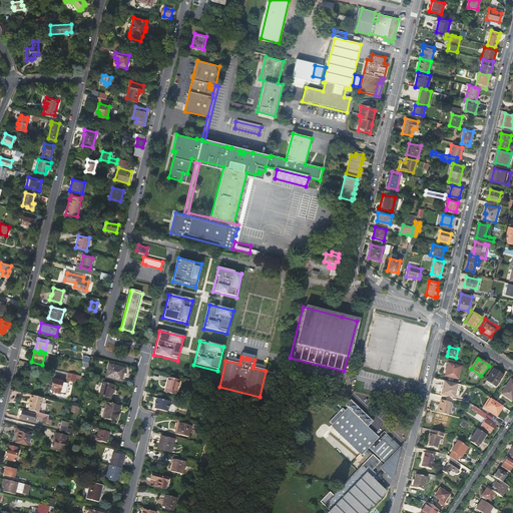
[(449,362),(448,364),(446,373),(446,375),(459,378),(462,366),(449,362)]
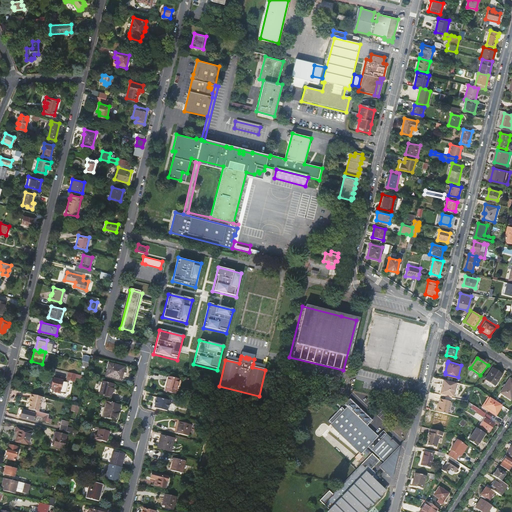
[(123,366),(109,363),(107,375),(122,379),(123,374),(121,373),(123,366)]
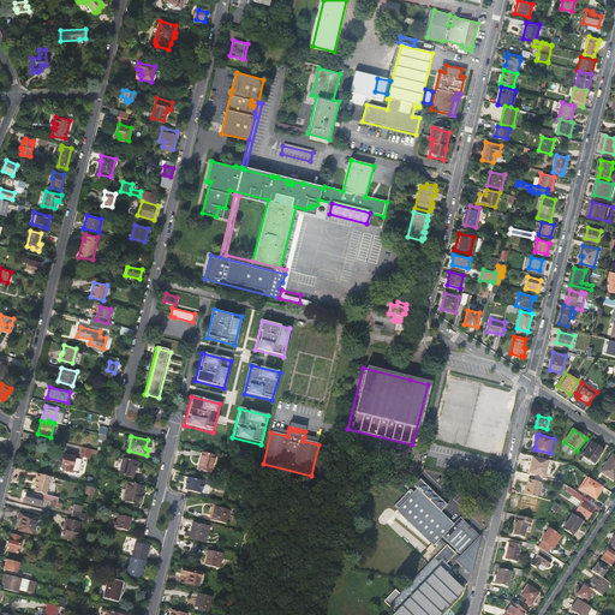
[(584,455),(593,463),(602,448),(592,442),(584,455)]
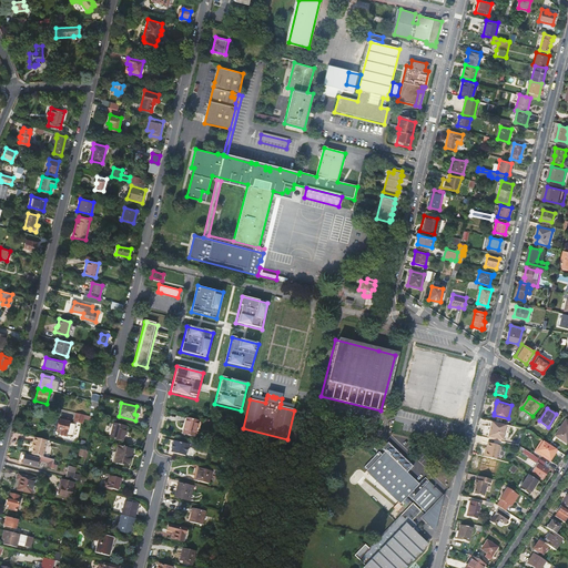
[(94,422),(95,418),(85,415),(75,413),(73,422),(83,424),(84,419),(94,422)]
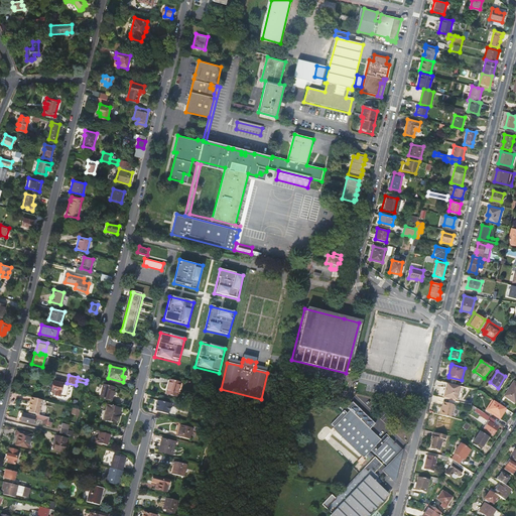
[(505,395),(514,401),(515,397),(515,382),(514,381),(505,395)]
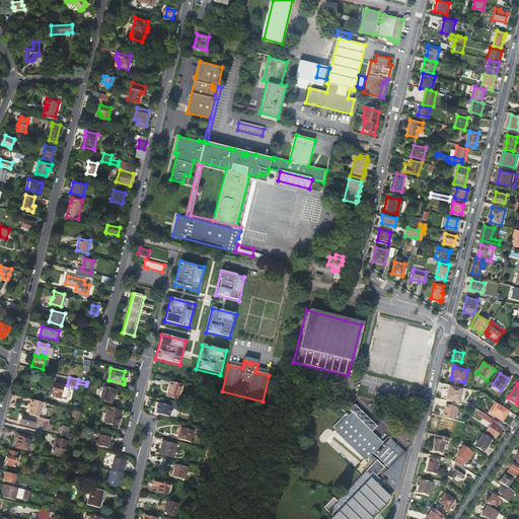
[(64,387),(64,386),(55,384),(53,393),(56,394),(55,397),(61,398),(67,399),(69,388),(68,388),(64,387)]
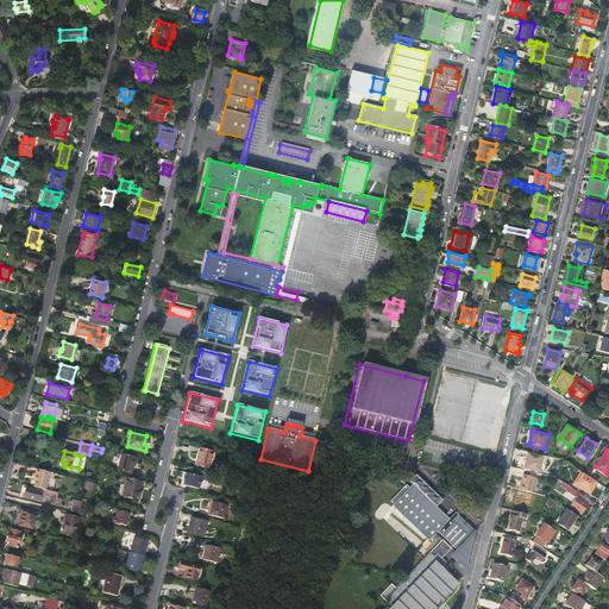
[(538,470),(538,469),(539,468),(540,465),(539,464),(541,454),(527,451),(523,466),(538,470)]
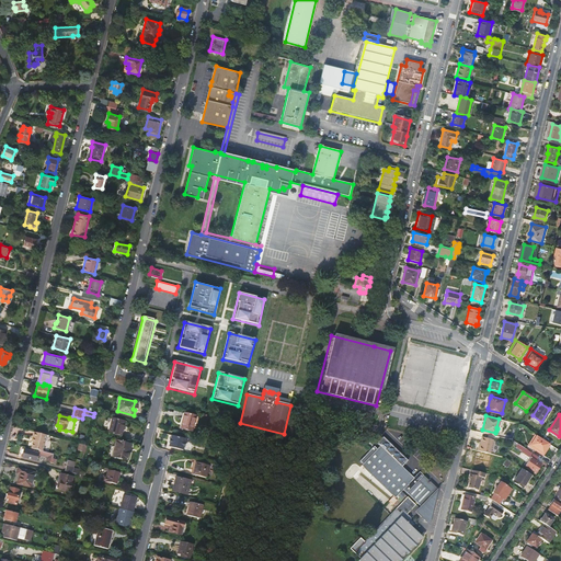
[(125,420),(114,418),(111,431),(123,433),(124,428),(125,420)]
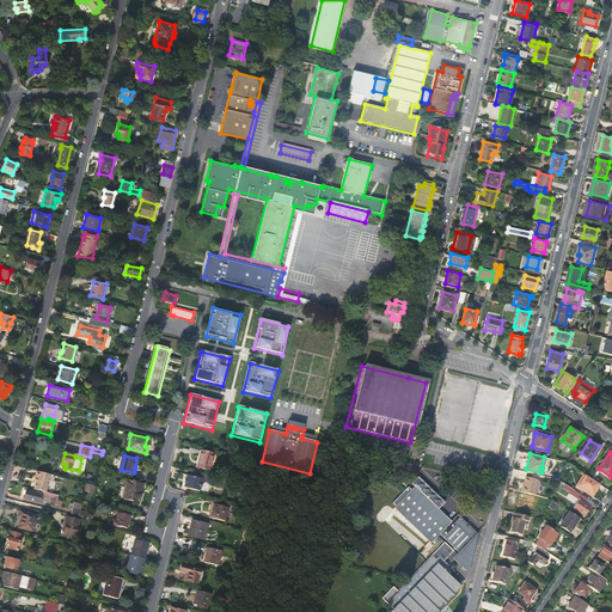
[(208,470),(210,458),(200,456),(196,467),(208,470)]
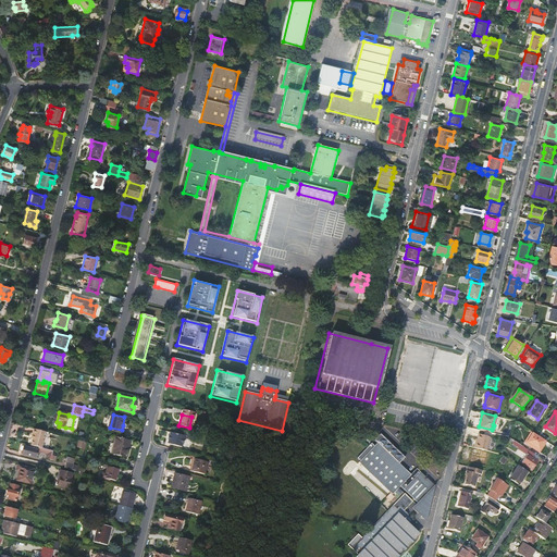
[(50,432),(46,431),(33,429),(32,436),(33,436),(31,445),(34,446),(35,446),(46,449),(50,432)]
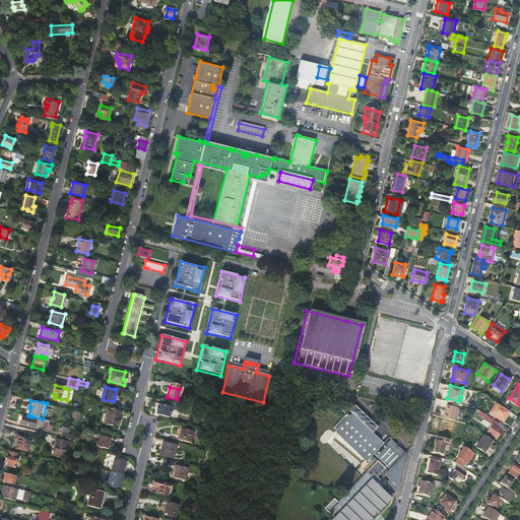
[(159,402),(157,412),(171,416),(171,412),(172,412),(173,412),(174,410),(173,408),(172,408),(173,405),(165,403),(159,402)]
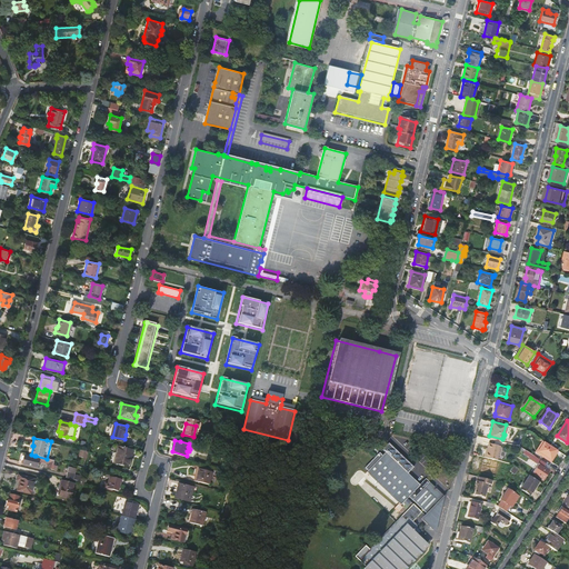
[(546,442),(543,440),(540,445),(541,446),(539,451),(537,450),(533,455),(533,456),(541,460),(545,455),(552,460),(558,450),(556,449),(546,442)]
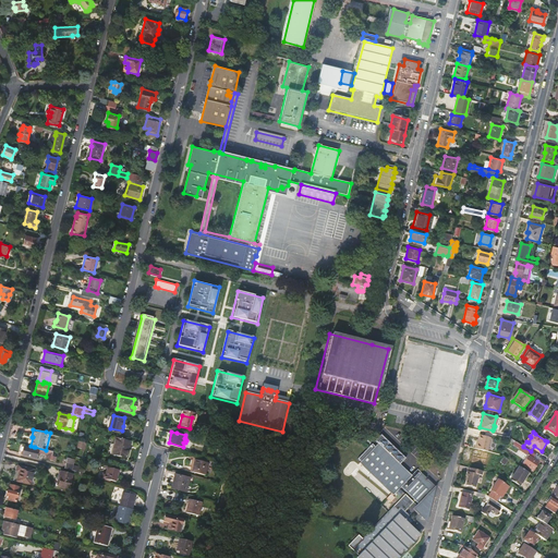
[(361,460),(359,462),(360,463),(364,466),(390,493),(391,494),(399,486),(416,504),(427,514),(431,497),(433,489),(432,488),(433,486),(425,478),(424,480),(423,478),(424,477),(415,470),(410,475),(398,464),(404,458),(379,434),(374,440),(377,444),(374,446),(371,444),(358,457),(361,460)]
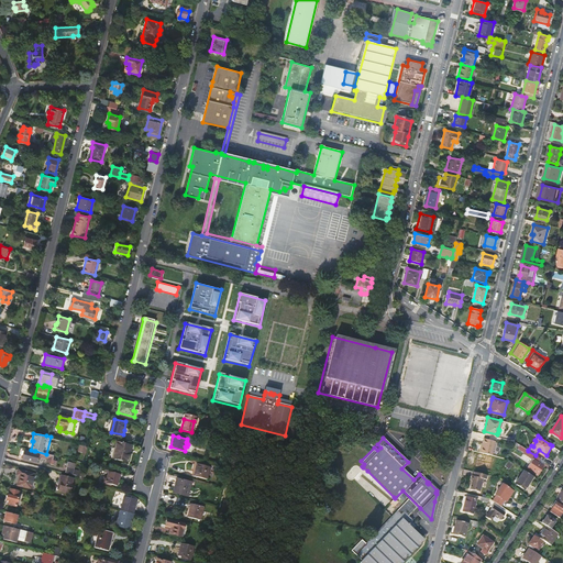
[(484,444),(482,453),(493,455),(496,441),(484,438),(483,444),(484,444)]
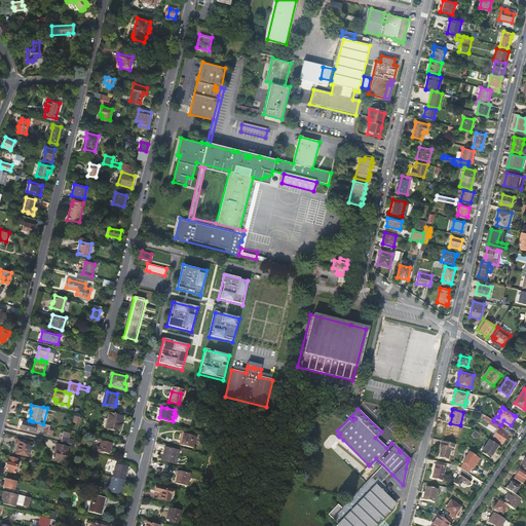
[(119,429),(121,423),(119,422),(121,415),(110,412),(106,426),(119,429)]
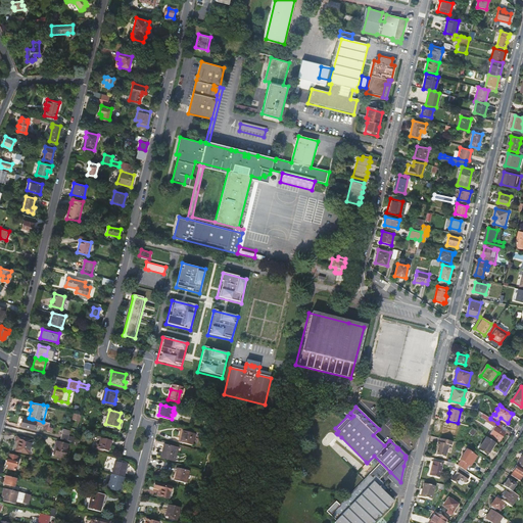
[(79,422),(81,414),(74,413),(72,420),(79,422)]
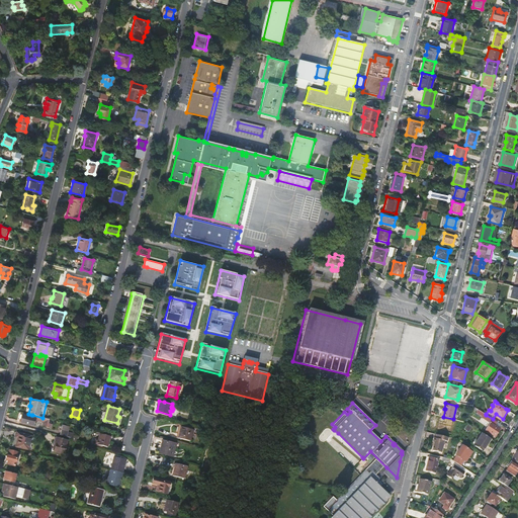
[(23,415),(22,420),(21,422),(33,425),(34,422),(37,423),(37,421),(45,422),(44,425),(48,426),(50,420),(42,418),(32,415),(32,417),(23,415)]
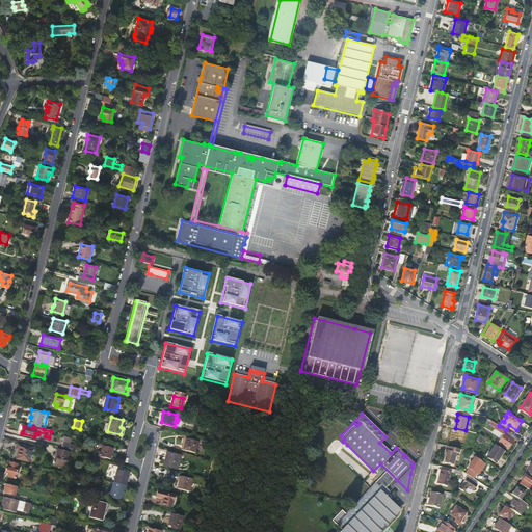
[(508,448),(513,440),(509,437),(511,433),(506,430),(499,426),(497,430),(503,434),(498,442),(508,448)]
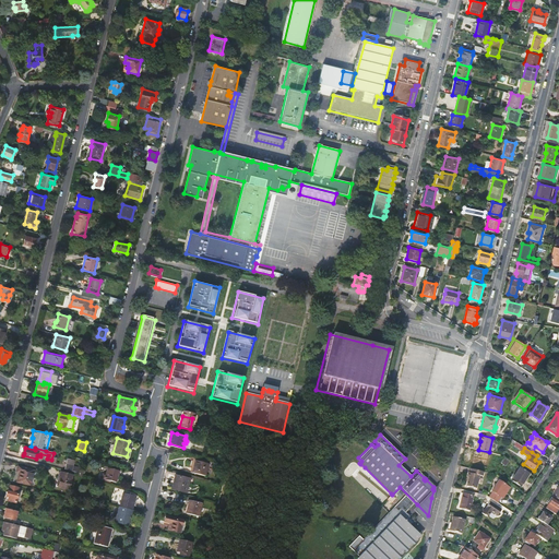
[(194,471),(207,474),(210,461),(197,458),(194,471)]
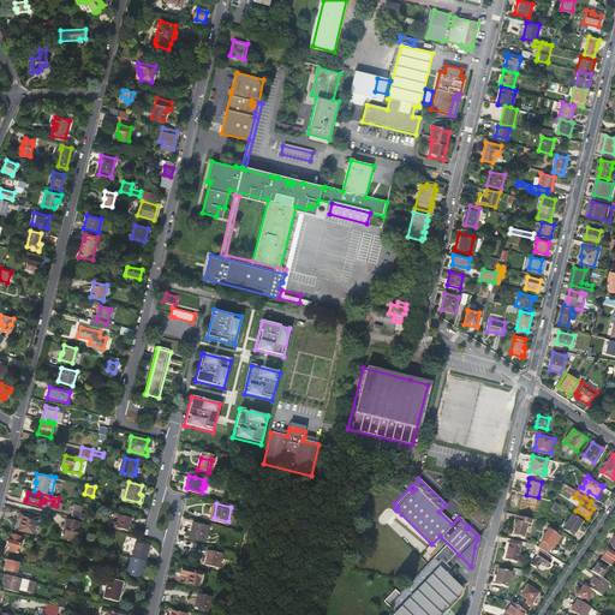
[(75,505),(71,517),(79,518),(82,506),(75,505)]
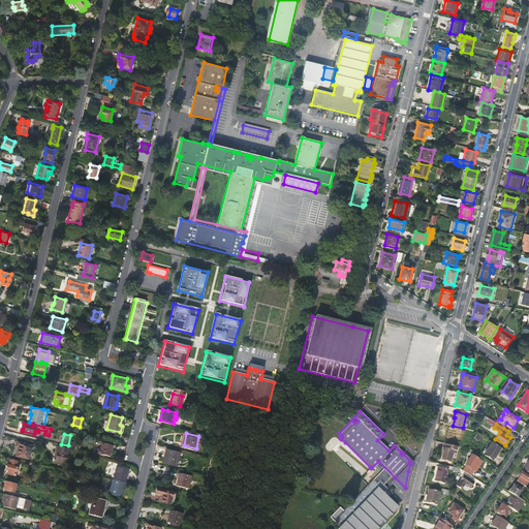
[(16,456),(31,460),(33,455),(30,454),(32,445),(17,441),(14,446),(18,447),(16,456)]
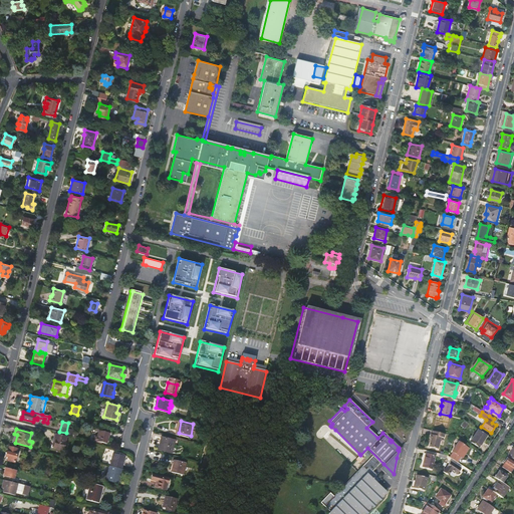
[(471,441),(479,447),(487,435),(478,429),(471,441)]
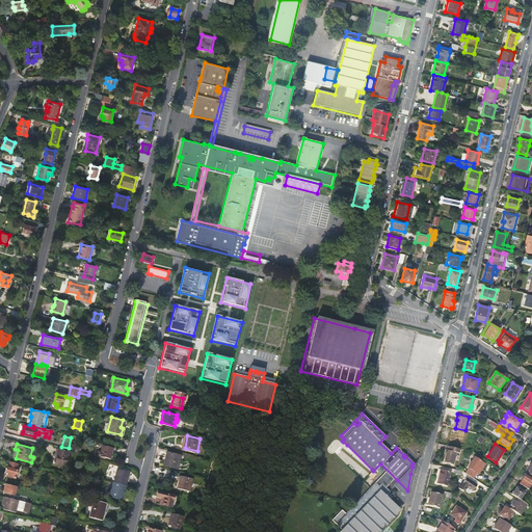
[(102,455),(112,458),(114,447),(105,445),(102,455)]
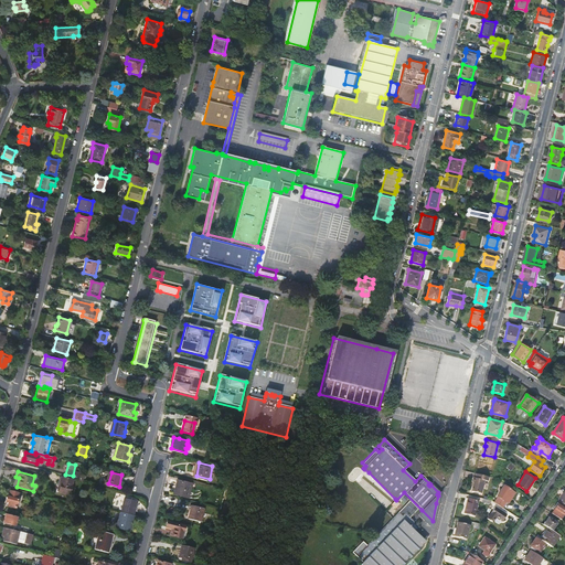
[(490,477),(476,473),(476,477),(473,477),(472,481),(473,482),(471,490),(482,493),(486,480),(489,481),(490,477)]
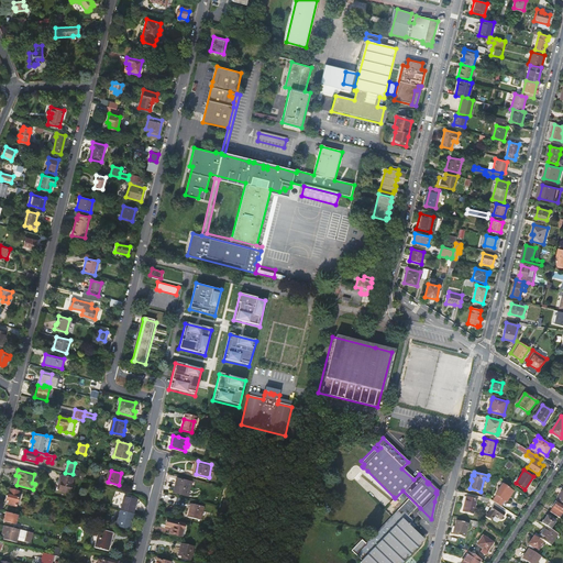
[(58,490),(69,493),(74,478),(61,475),(61,479),(62,481),(58,490)]
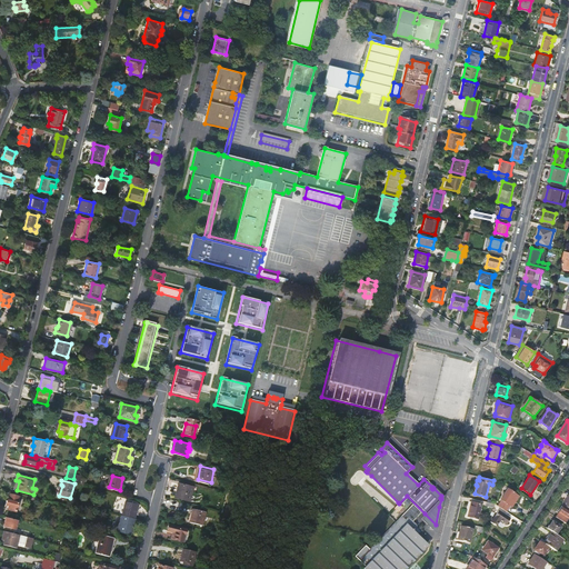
[(532,496),(541,482),(539,481),(530,495),(532,496)]
